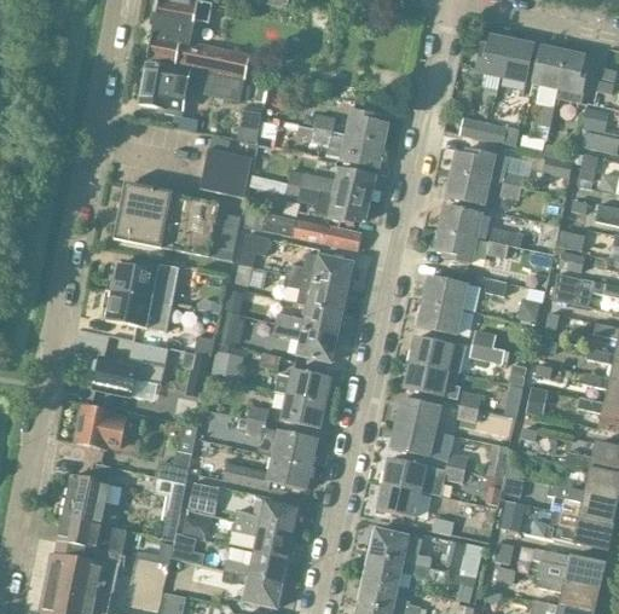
[(246,79),(252,52),(191,40),(195,17),(209,19),(213,1),(208,0),(198,0),(158,0),(155,22),(154,22),(146,56),(148,56),(148,57),(174,63),(174,64),(246,79)]
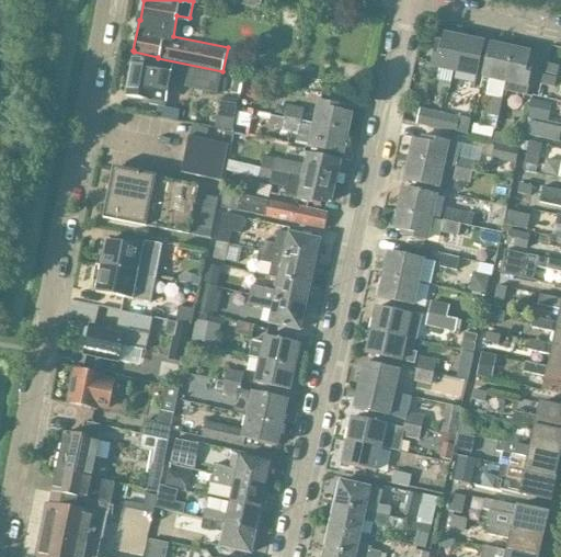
[(454,69),(460,35),(442,32),(439,41),(435,40),(430,64),(454,69)]
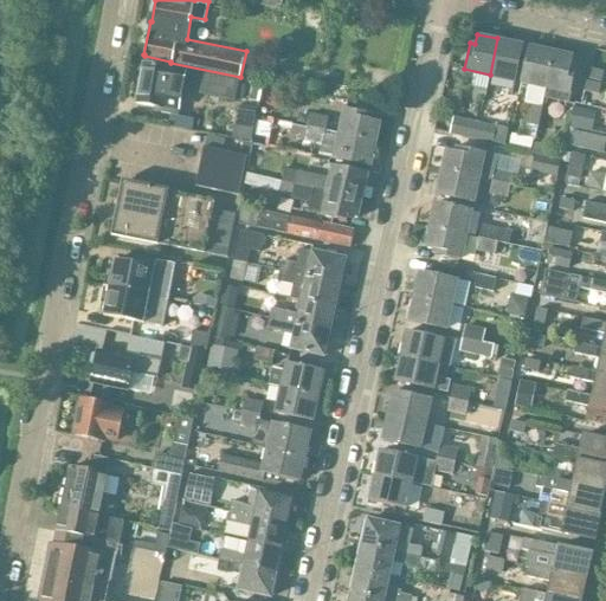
[(514,79),(522,44),(497,38),(490,75),(514,79)]
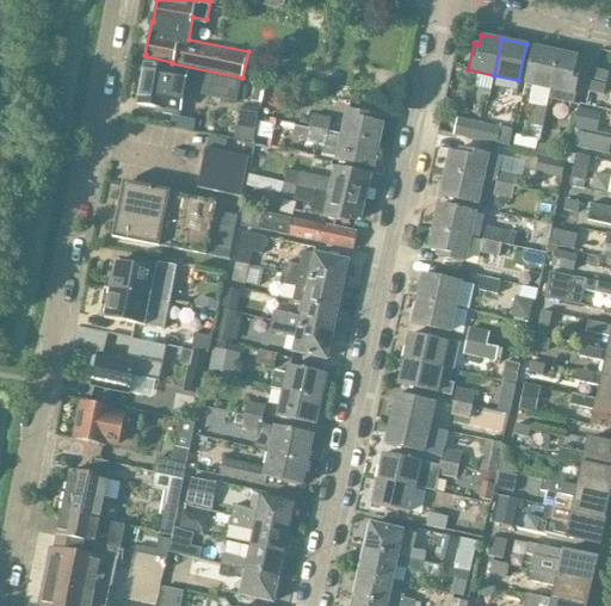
[(549,86),(557,51),(531,45),(524,81),(549,86)]
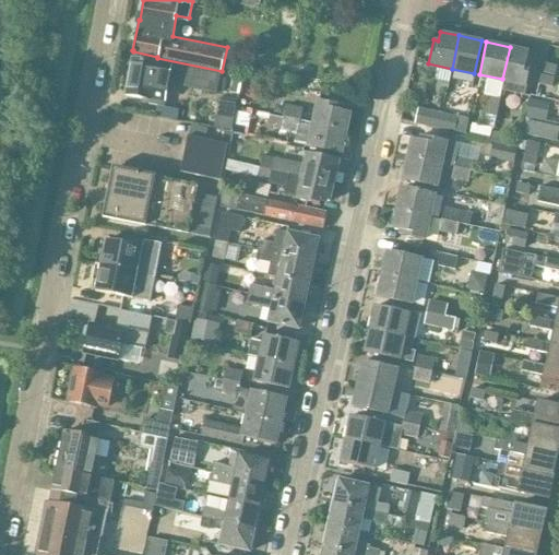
[(524,93),(531,60),(526,59),(528,50),(510,47),(502,79),(503,79),(501,87),(524,93)]
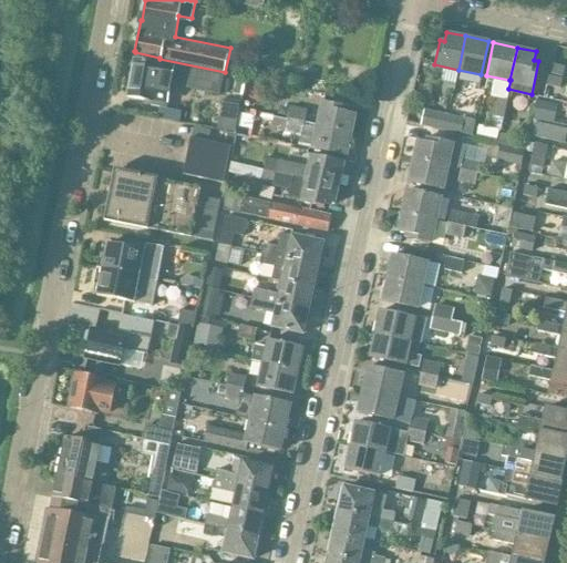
[(167,105),(173,75),(183,78),(183,82),(222,90),(225,72),(160,59),(160,61),(135,55),(127,93),(145,96),(144,101),(167,105)]
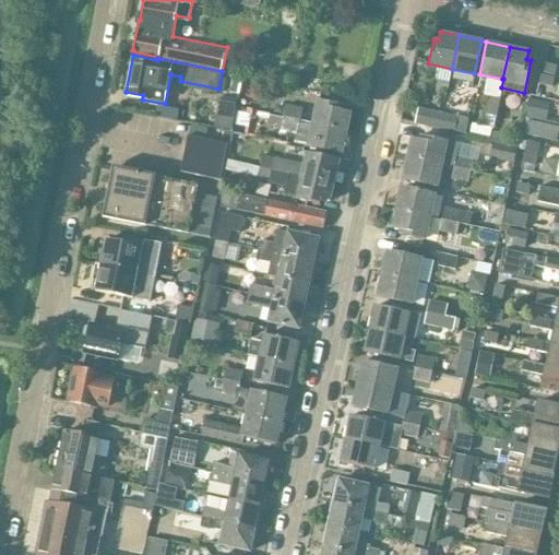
[(554,71),(556,61),(544,58),(542,68),(554,71)]
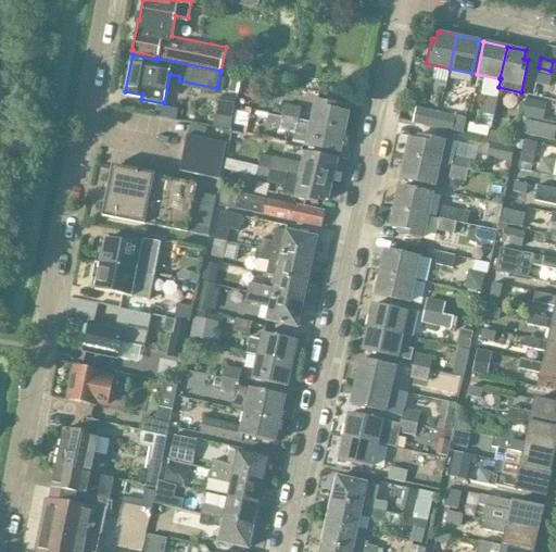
[(548,83),(551,74),(538,72),(535,79),(548,83)]
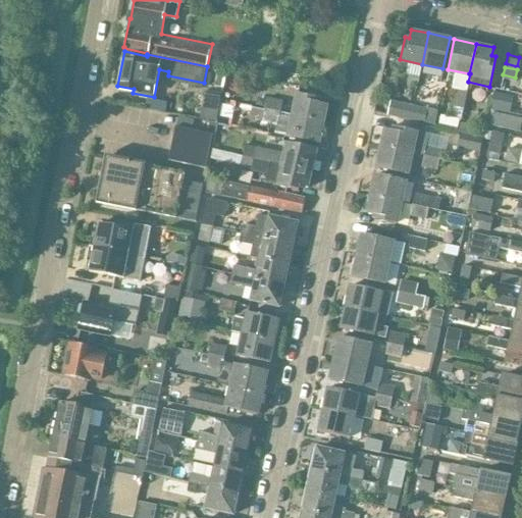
[(464,106),(467,90),(456,88),(453,104),(464,106)]
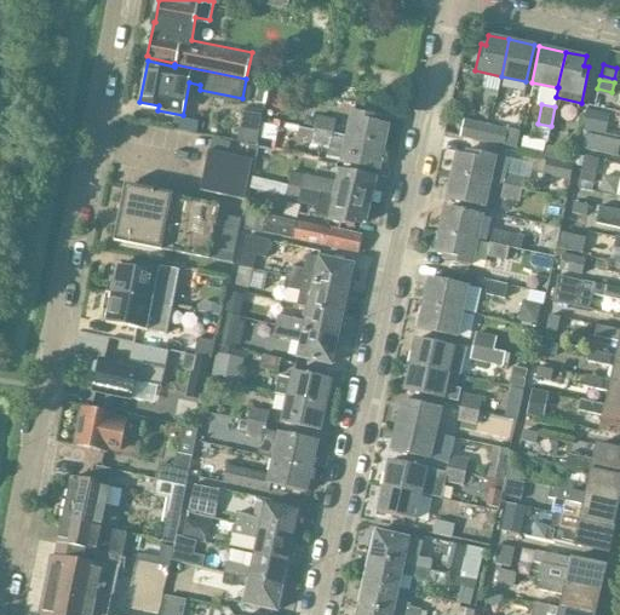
[(603,127),(608,110),(590,107),(586,124),(603,127)]
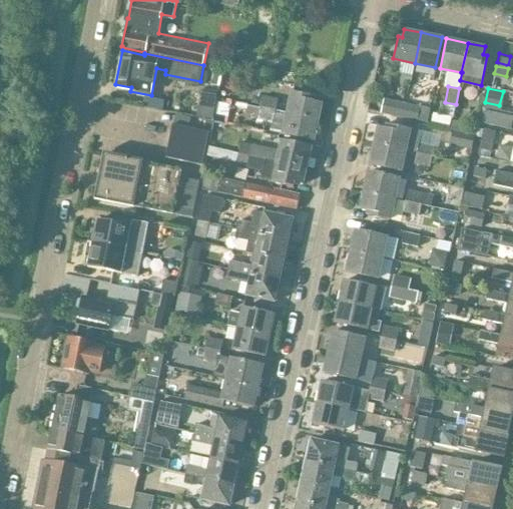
[(317,117),(320,100),(312,98),(313,94),(292,89),(287,111),(317,117)]
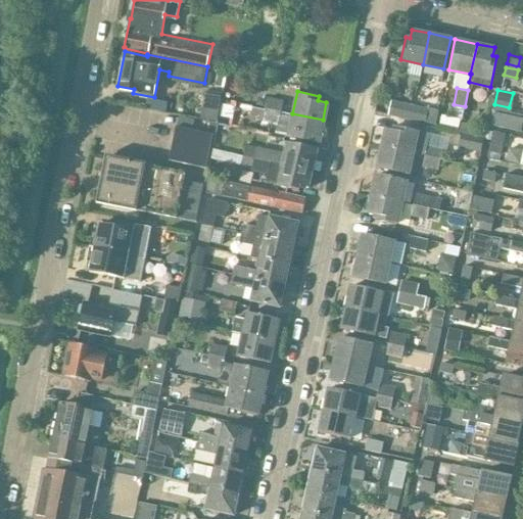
[(231,122),(237,98),(223,95),(218,119),(231,122)]
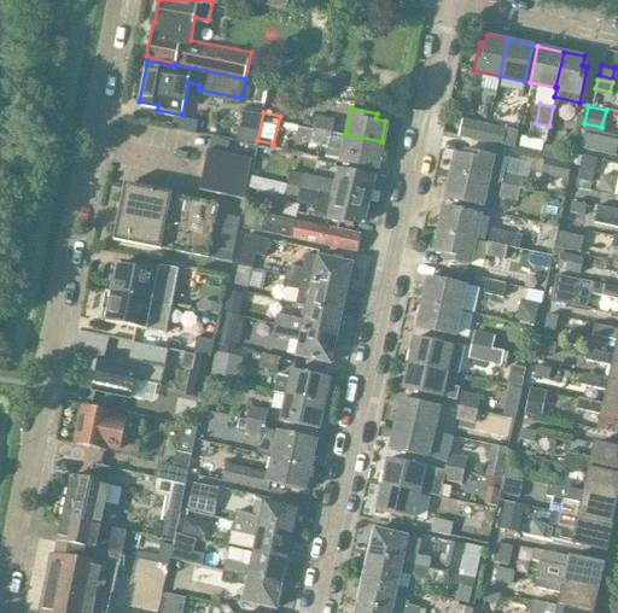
[(331,132),(334,118),(315,114),(313,127),(331,132)]
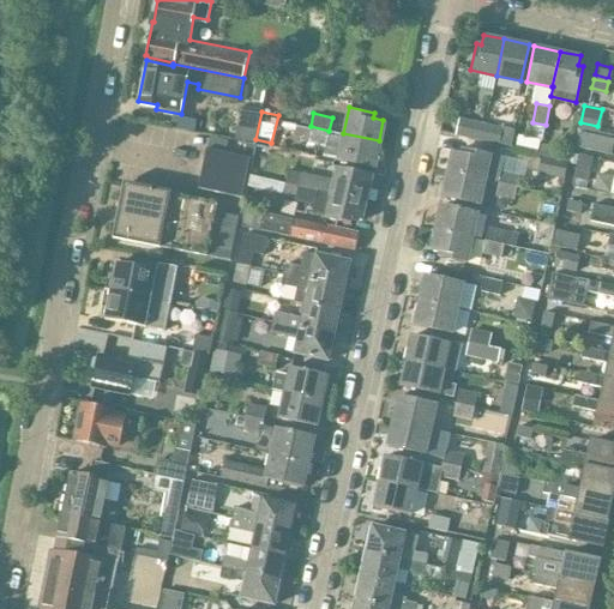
[(482,139),(486,122),(459,116),(456,133),(482,139)]
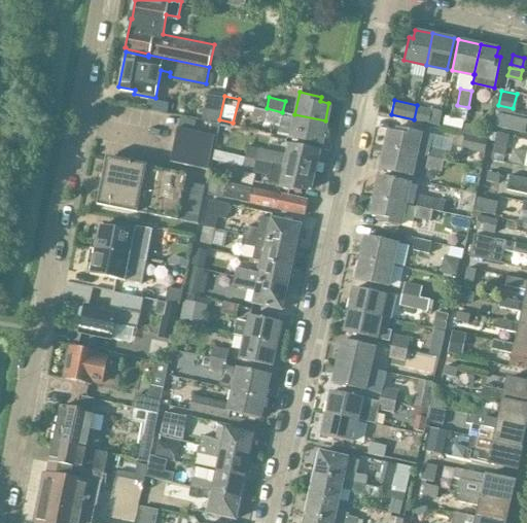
[(427,121),(430,108),(417,105),(414,119),(427,121)]
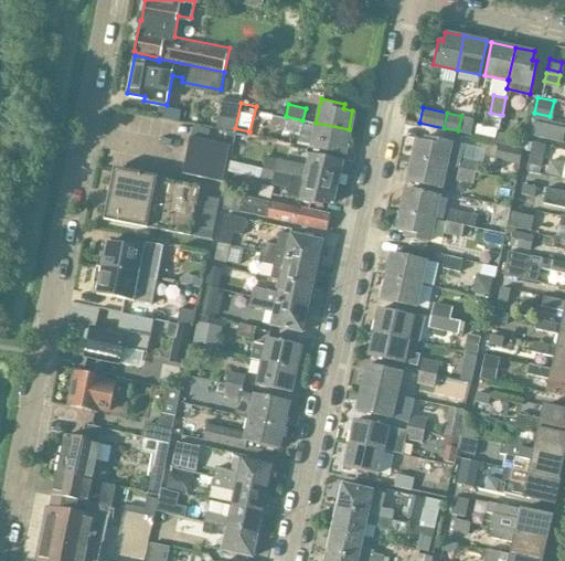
[(300,130),(302,120),(286,116),(283,126),(300,130)]
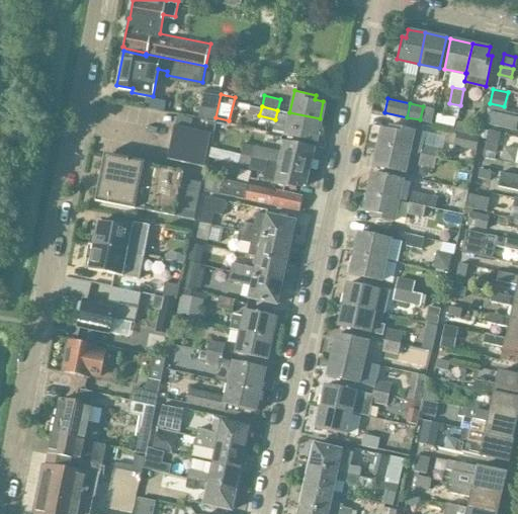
[(517,127),(517,122),(517,114),(487,108),(484,120),(517,127)]
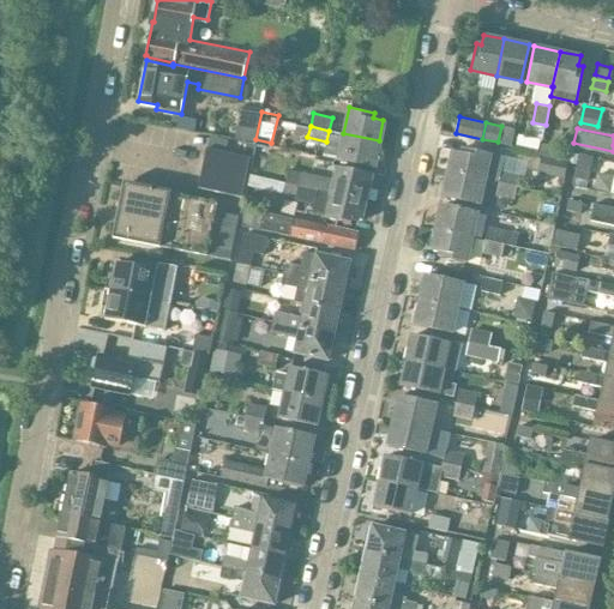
[(326,142),(324,152),(338,155),(338,157),(373,166),(379,140),(343,133),(329,131),(326,142)]
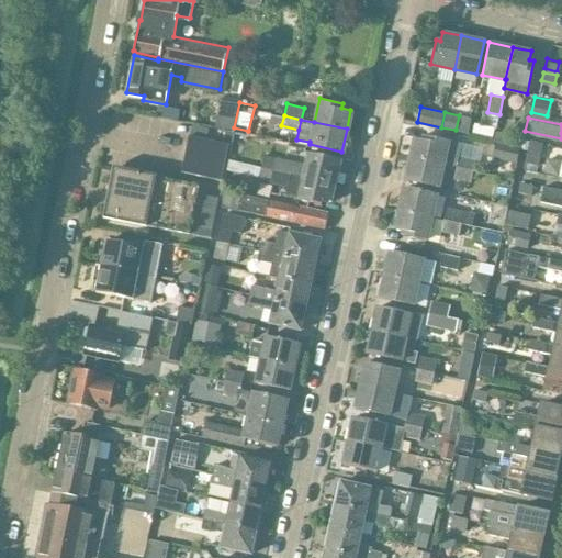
[(506,143),(508,134),(495,132),(493,141),(495,141),(506,143)]
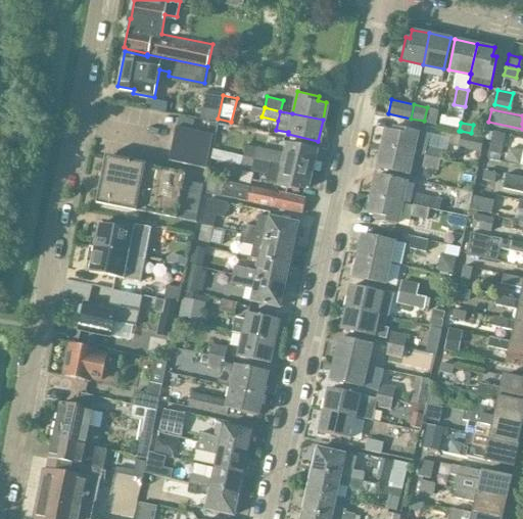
[(204,166),(211,132),(176,125),(169,158),(204,166)]
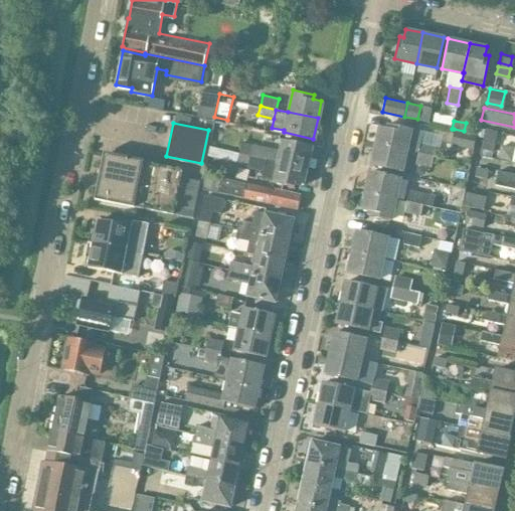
[(421,141),(424,130),(389,123),(388,128),(379,126),(376,142),(409,150),(419,152),(436,155),(438,144),(421,141)]
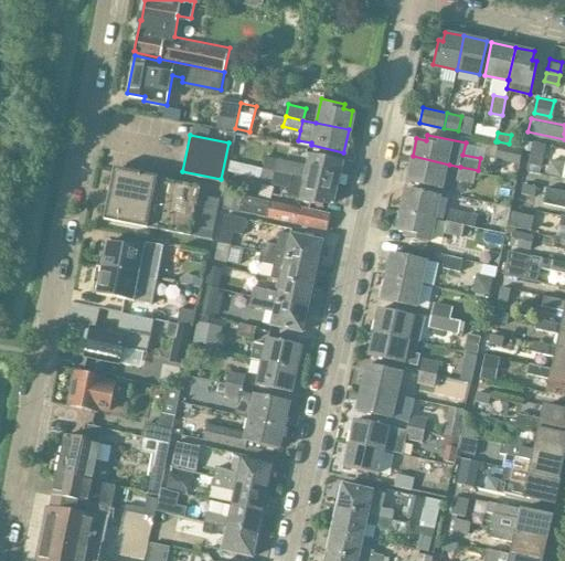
[(540,163),(545,144),(532,140),(528,160),(540,163)]
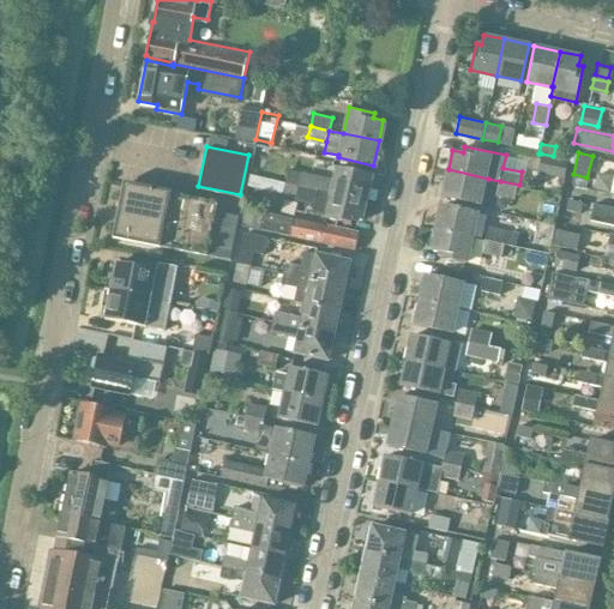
[(567,160),(553,156),(541,154),(539,168),(564,173),(567,160)]
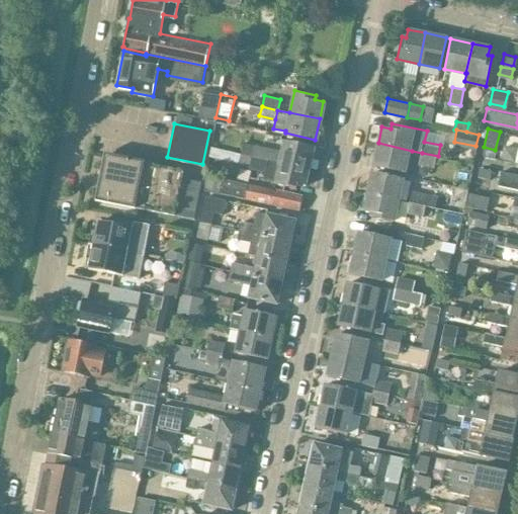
[(309,168),(314,146),(283,139),(278,162),(309,168)]
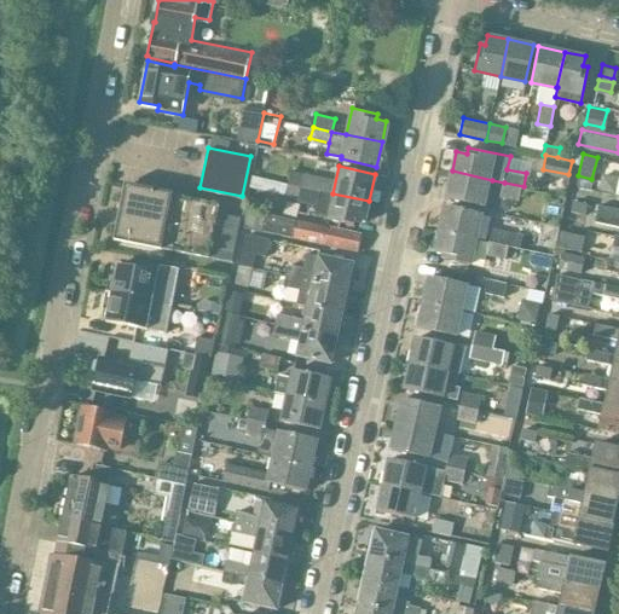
[(319,190),(322,178),(288,169),(285,183),(319,190)]
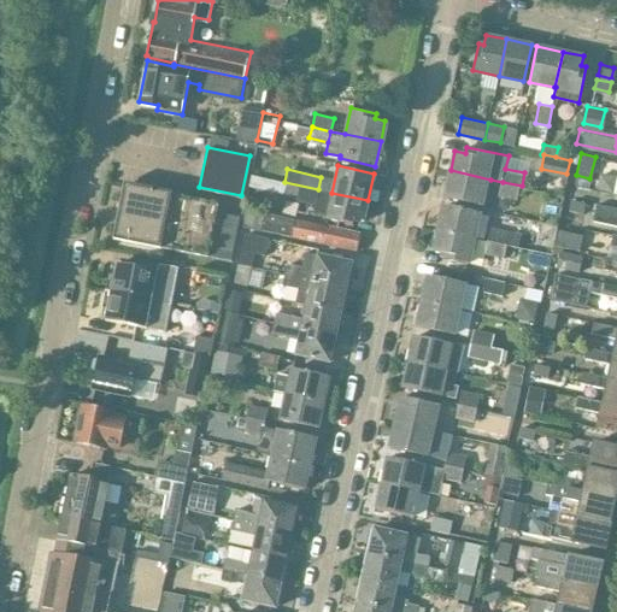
[(485,205),(491,180),(451,170),(445,195),(485,205)]
